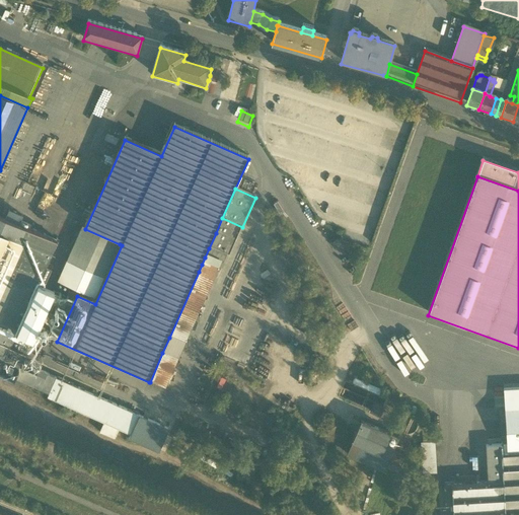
[(0,232),(23,242),(28,230),(0,217),(0,232)]
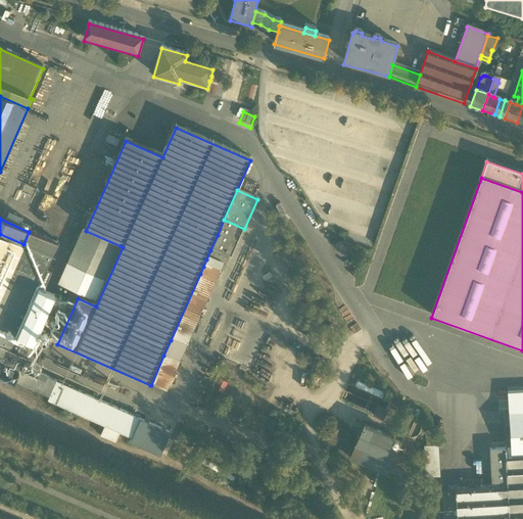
[(224,220),(218,235),(237,244),(244,229),(224,220)]
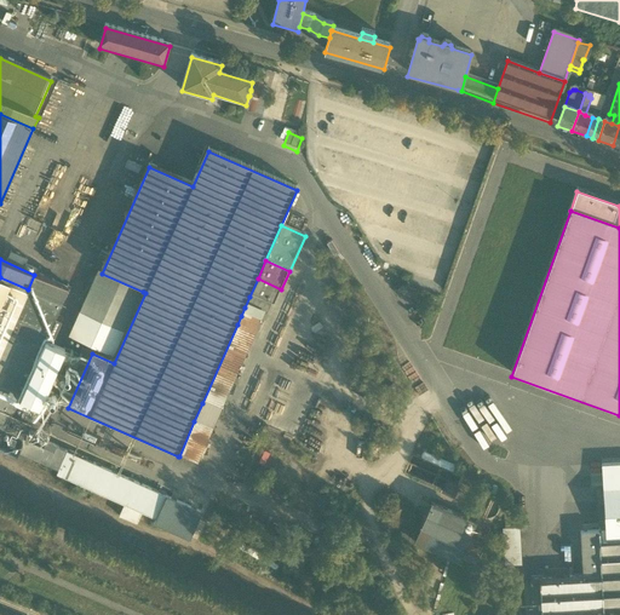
[(143,292),(102,274),(98,272),(79,317),(92,323),(82,345),(114,358),(143,292)]
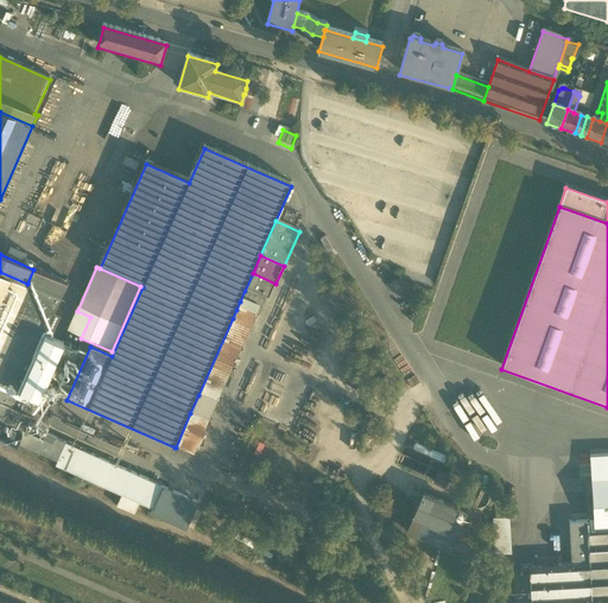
[(67,284),(33,270),(27,284),(61,299),(67,284)]
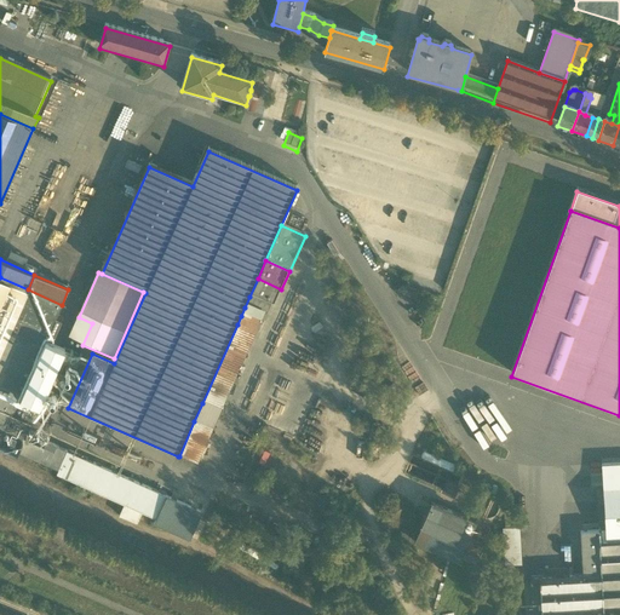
[(62,305),(28,289),(0,277),(0,442),(21,397),(38,357),(42,349),(46,340),(47,335),(55,339),(62,322),(56,319),(62,305)]
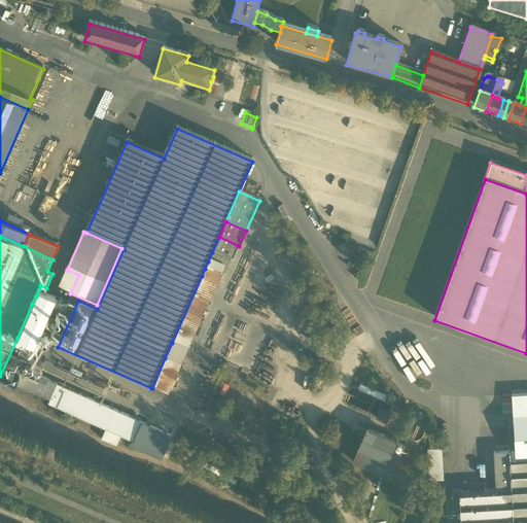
[(233,260),(239,246),(219,237),(212,252),(229,259),(231,260),(233,260)]
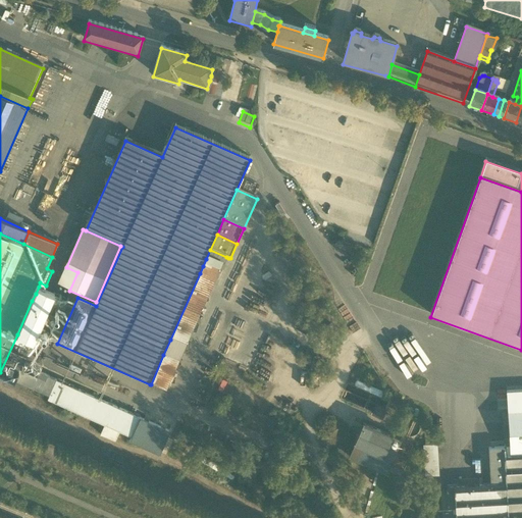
[(163,355),(151,384),(166,392),(226,257),(210,250),(206,259),(203,266),(200,273),(170,340),(163,355)]
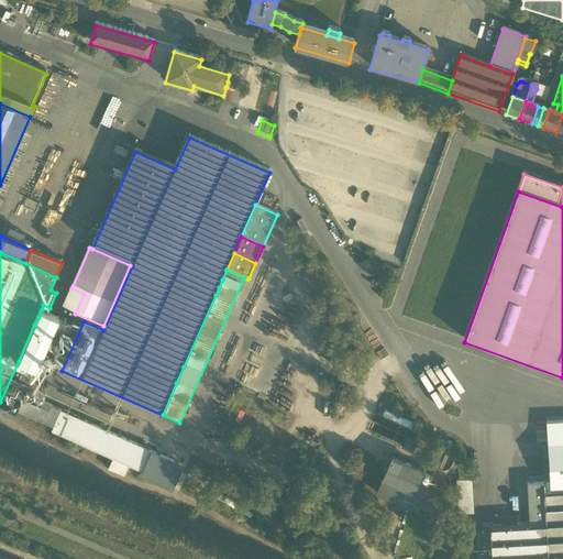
[(63,308),(75,314),(84,294),(72,288),(63,308)]
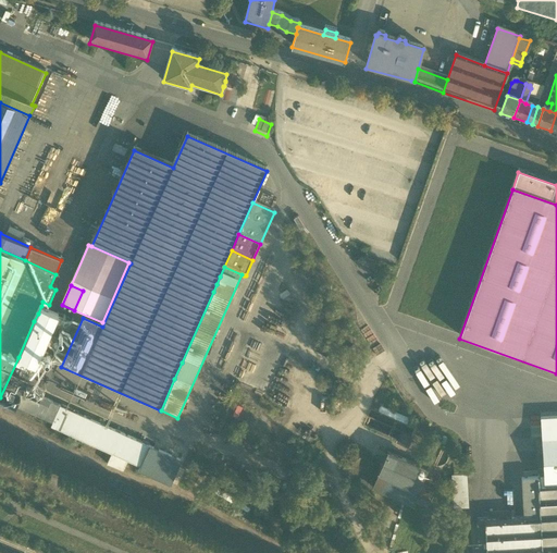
[(58,314),(41,306),(38,314),(39,314),(45,316),(41,324),(35,322),(34,321),(19,357),(36,365),(45,344),(47,339),(54,322),(57,317),(58,317),(58,314)]
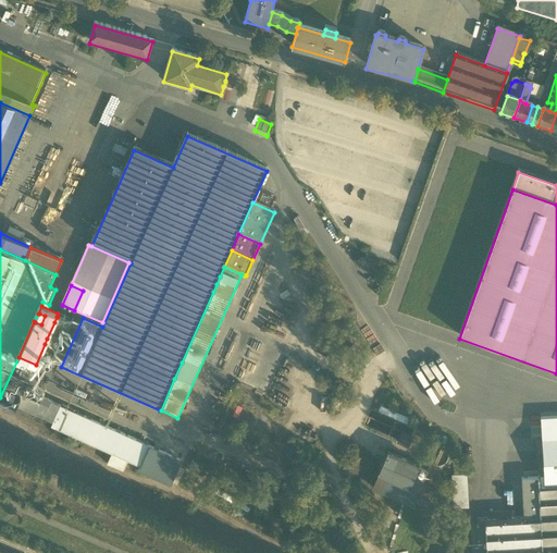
[(45,316),(39,314),(35,322),(41,324),(45,316)]
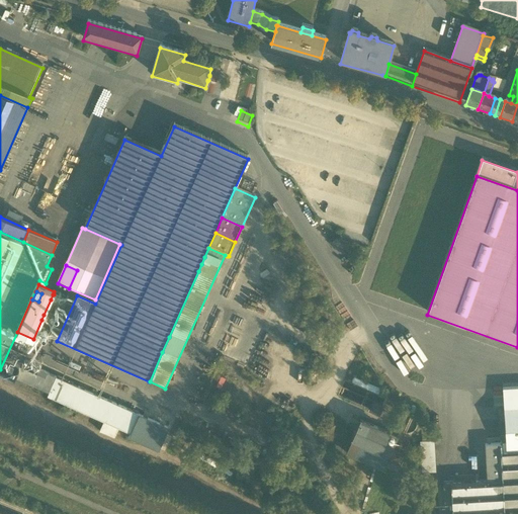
[(66,307),(69,308),(75,294),(72,293),(66,307)]
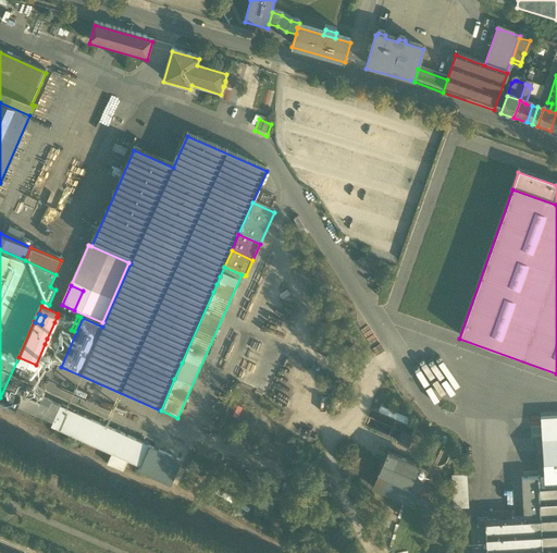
[(57,317),(54,322),(60,324),(67,328),(71,322),(58,317),(57,317)]
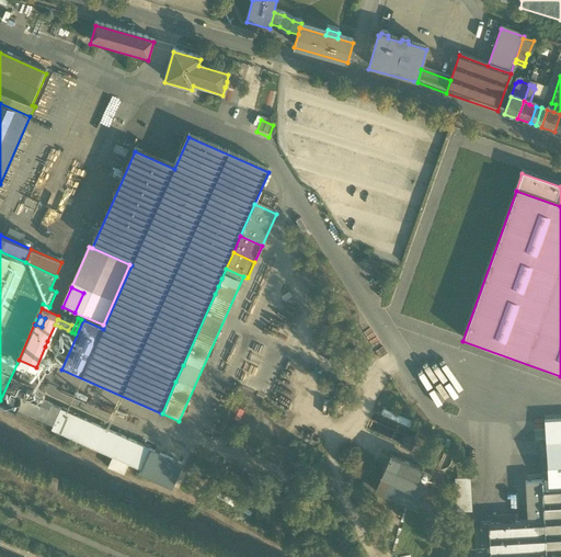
[(55,325),(47,341),(53,343),(60,327),(55,325)]
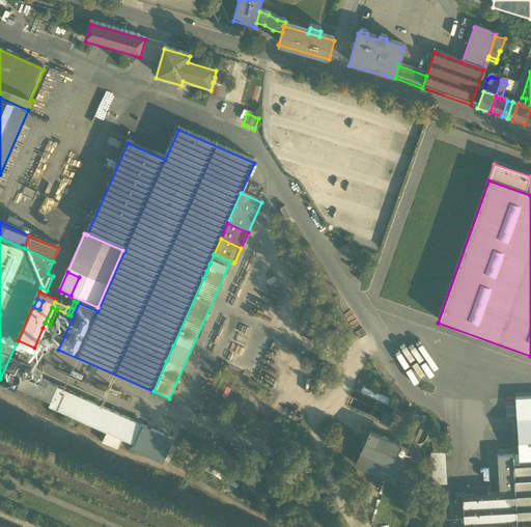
[(59,330),(63,333),(70,319),(65,316),(59,330)]
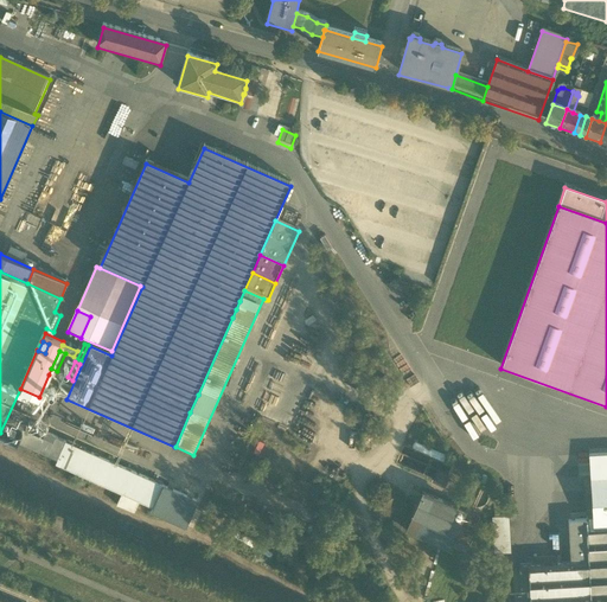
[(66,375),(57,371),(51,369),(49,375),(63,380),(66,375)]
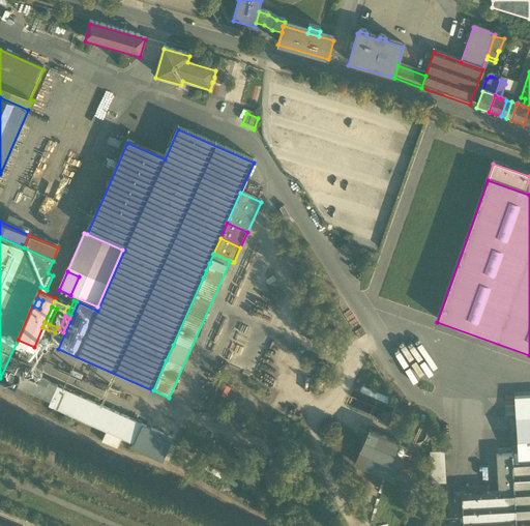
[(0,381),(2,383),(8,369),(6,368),(0,380),(0,381)]
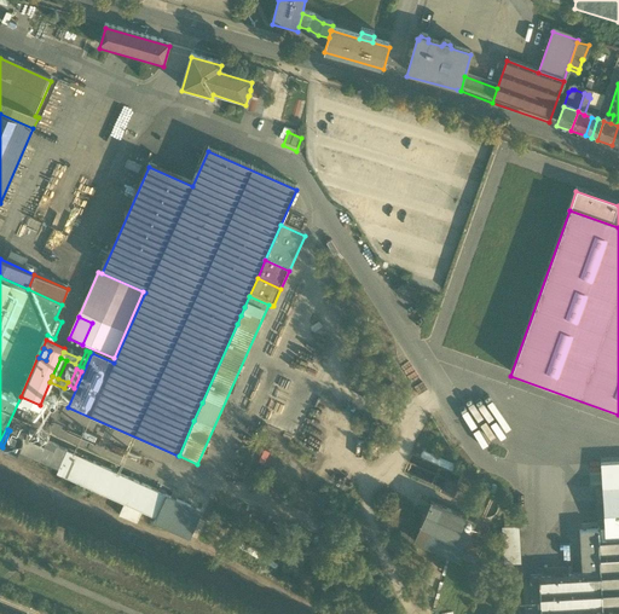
[(30,453),(19,449),(23,441),(24,438),(10,430),(3,447),(17,453),(38,463),(44,451),(34,446),(30,453)]
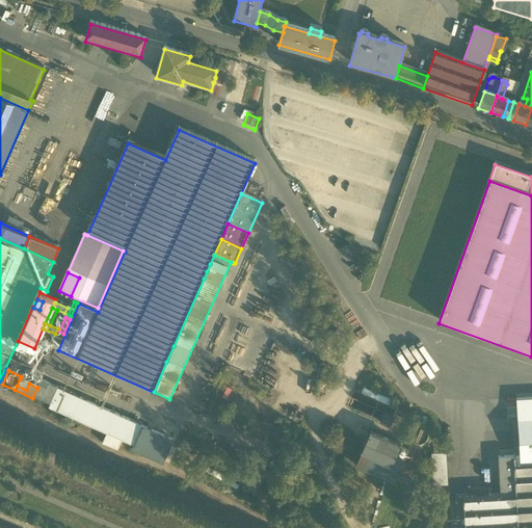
[(29,384),(20,379),(17,386),(26,390),(29,384)]
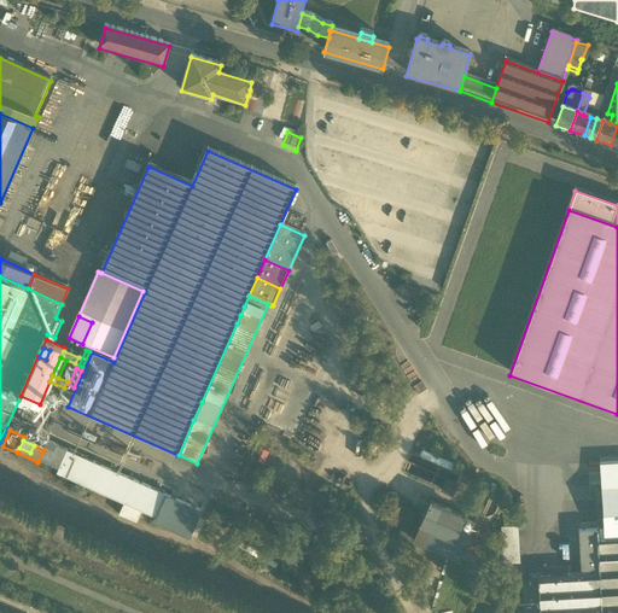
[(66,460),(44,450),(38,462),(60,472),(66,460)]
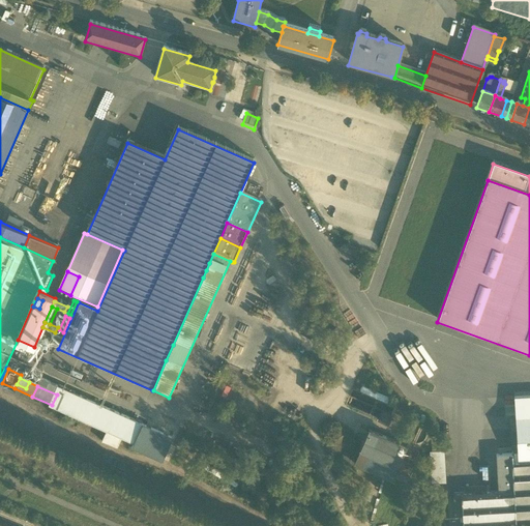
[(121,440),(134,445),(142,427),(59,389),(57,395),(52,405),(51,409),(107,434),(121,440)]
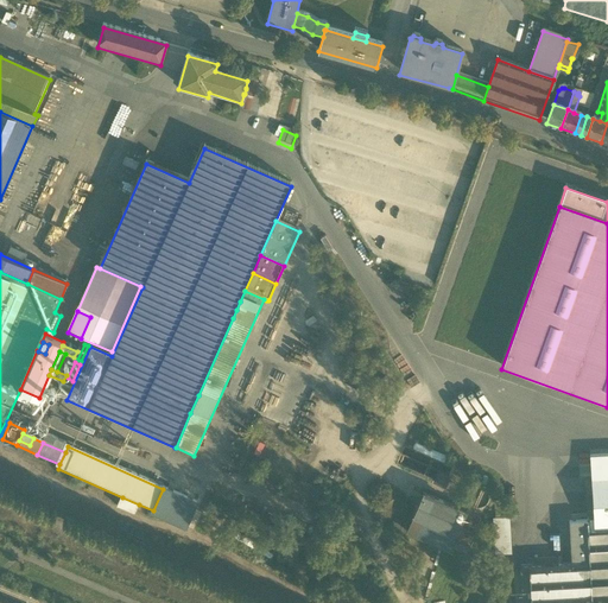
[(607,602),(607,458),(590,459),(591,494),(594,533),(588,533),(587,525),(570,525),(571,567),(530,570),(530,569),(520,569),(521,602),(607,602)]
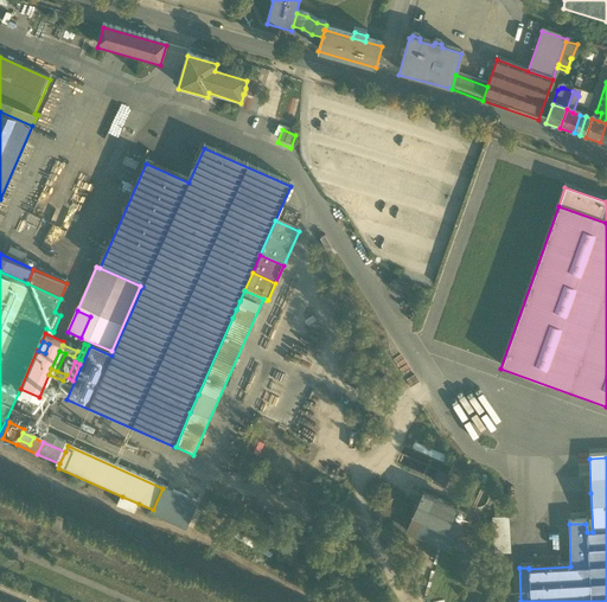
[(435,473),(433,480),(446,485),(448,478),(435,473)]
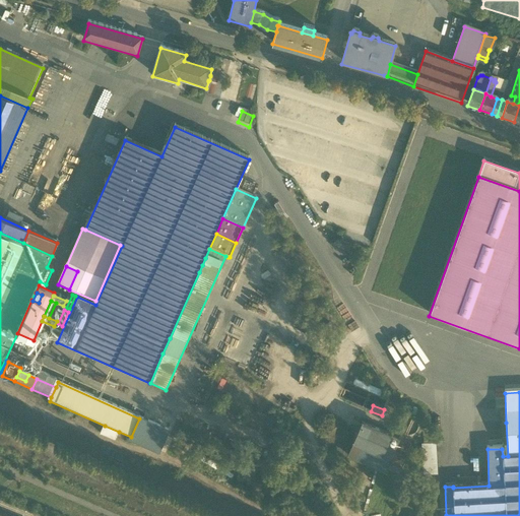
[(169,432),(139,418),(131,437),(129,442),(158,455),(169,432)]
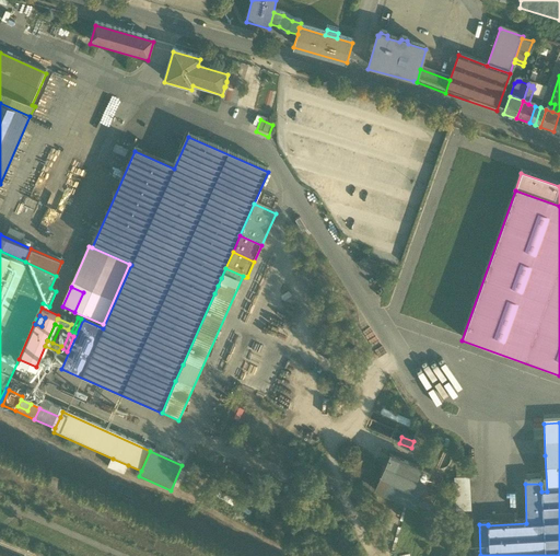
[(391,456),(381,481),(419,497),(430,473),(391,456)]
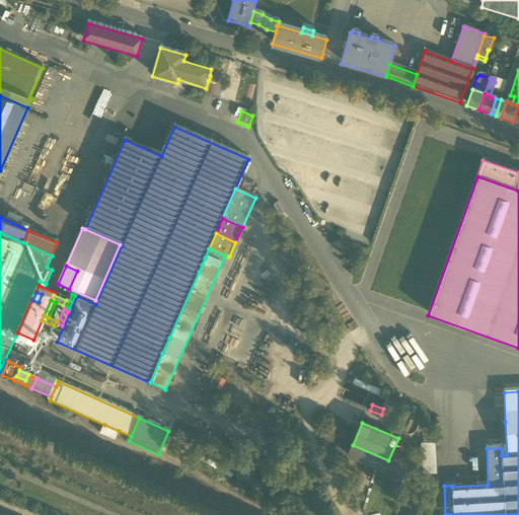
[(115,441),(119,431),(104,425),(99,435),(115,441)]
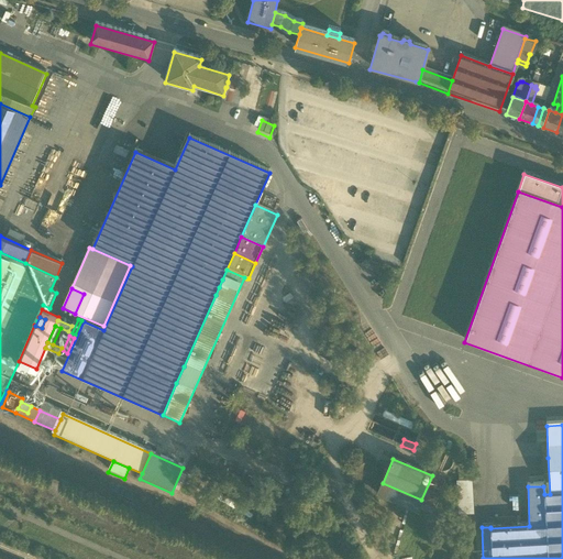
[(471,482),(456,482),(457,516),(473,516),(471,482)]
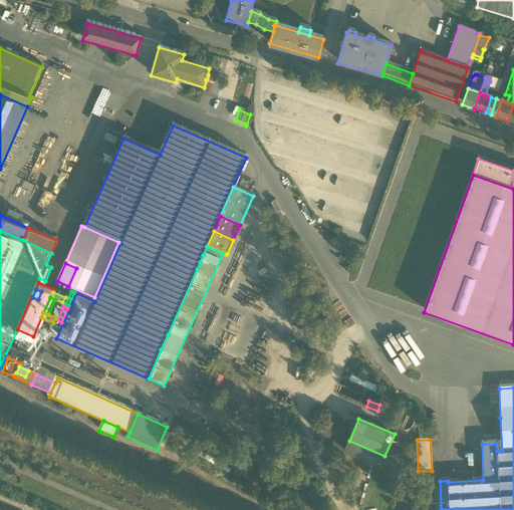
[(379,470),(384,456),(349,441),(343,454),(379,470)]
